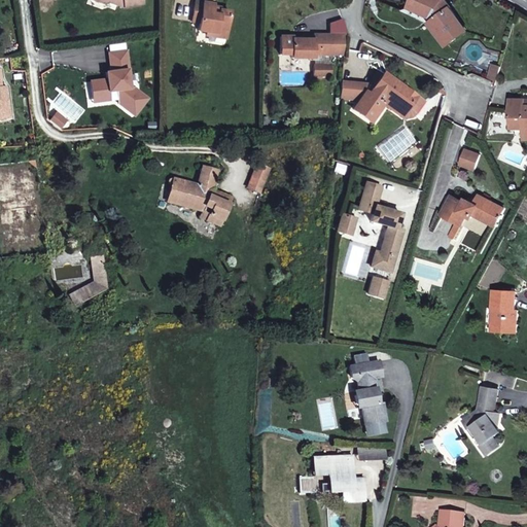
[(100,0),(125,8),(143,6),(141,0),(100,0)]
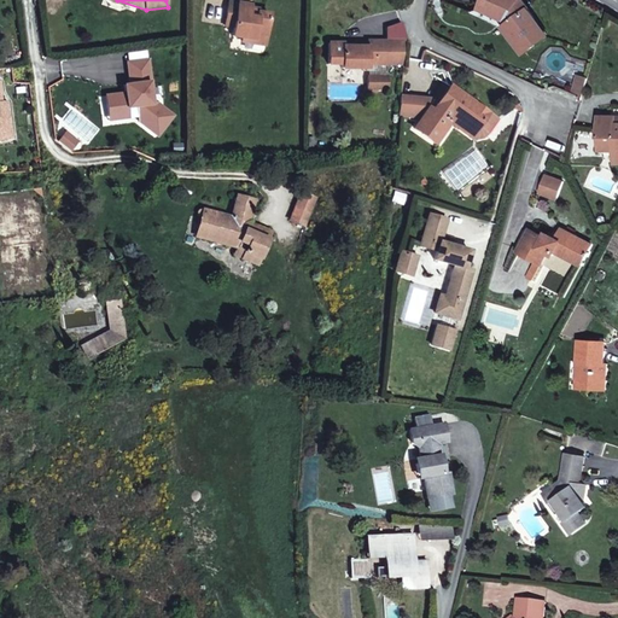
[(470,0),(467,7),(491,18),(493,13),(501,17),(523,45),(538,33),(520,7),(516,12),(507,3),(508,0),(470,0)]
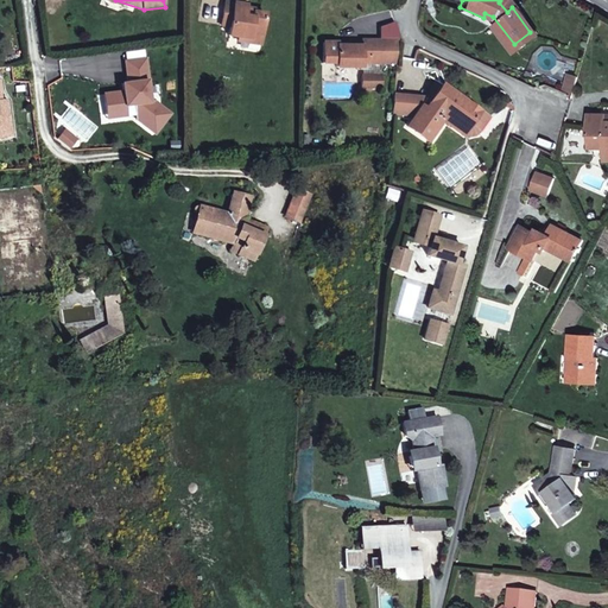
[(500,0),(499,2),(507,12),(512,7),(504,0),(500,0)]
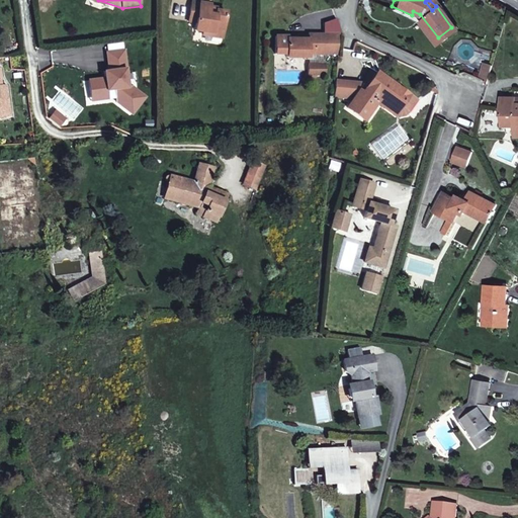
[(208,38),(209,32),(221,34),(225,15),(212,12),(211,18),(205,17),(207,7),(189,3),(185,23),(192,25),(191,32),(203,33),(202,37),(208,38)]
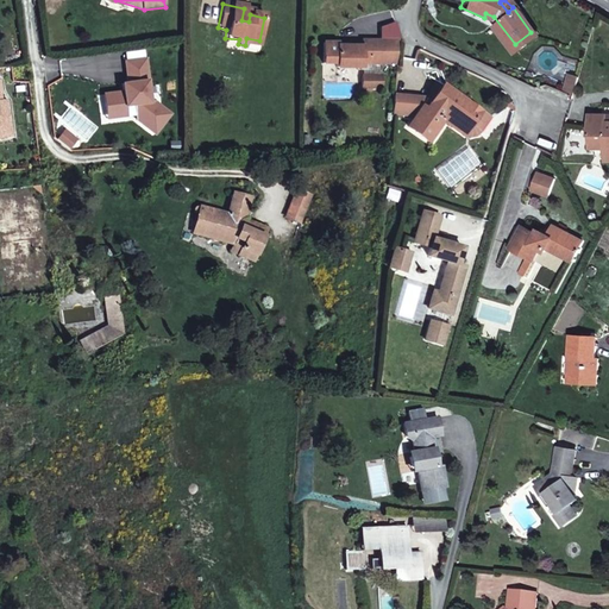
[(485,13),(484,18),(493,23),(488,26),(507,51),(515,44),(494,17),(485,13)]
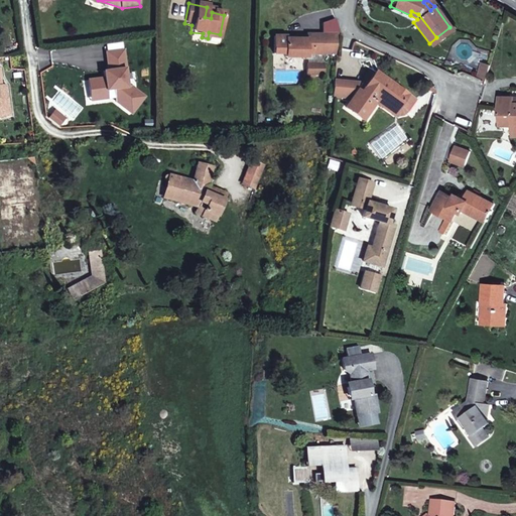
[(302,56),(329,57),(331,40),(331,38),(303,35),(303,41),(283,41),(283,38),(270,37),(269,55),(281,56),(281,57),(302,58),(302,56)]
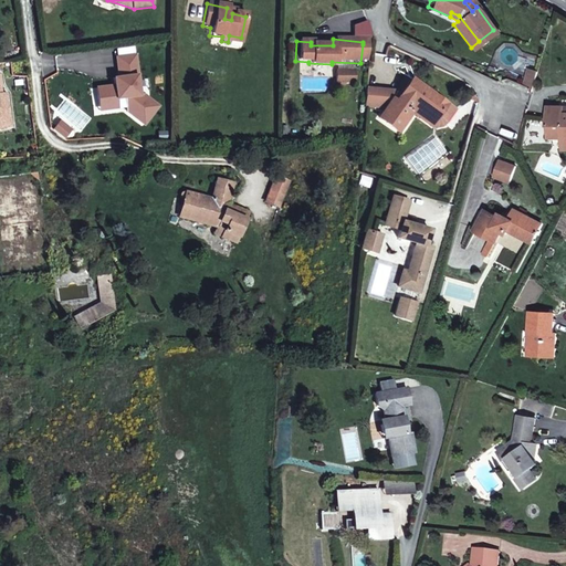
[(98,92),(102,109),(119,106),(119,103),(127,102),(129,114),(148,127),(161,108),(146,96),(142,97),(135,59),(117,61),(121,81),(115,81),(116,88),(98,92)]
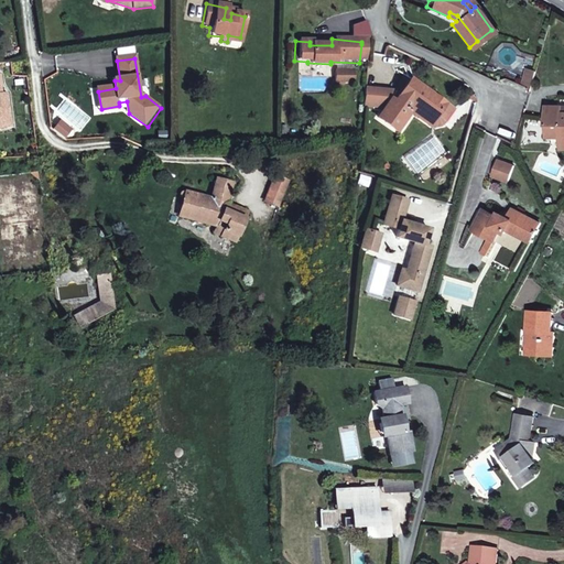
[(519,82),(527,85),(531,68),(522,66),(519,82)]
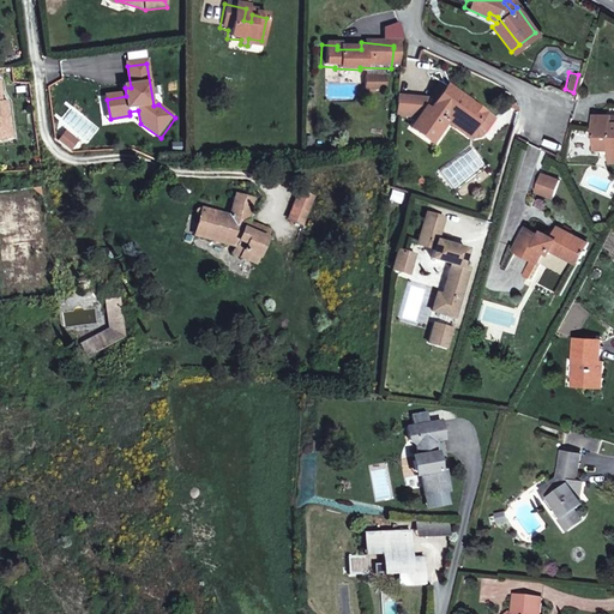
[(428,102),(433,104),(445,86),(434,79),(422,97),(428,102)]
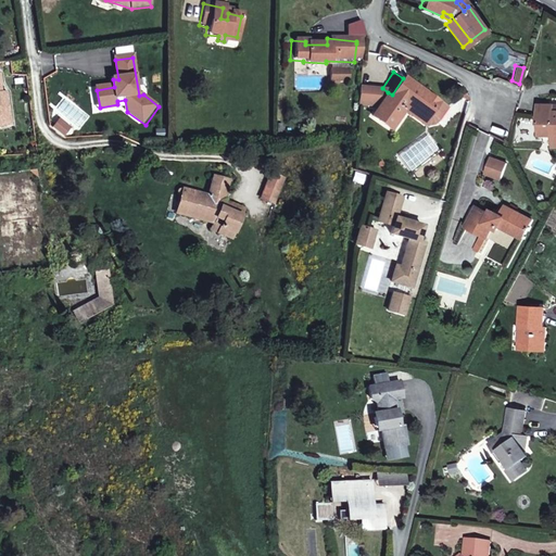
[(0,116),(9,116),(11,126),(20,125),(14,92),(7,93),(4,76),(0,76),(0,116)]
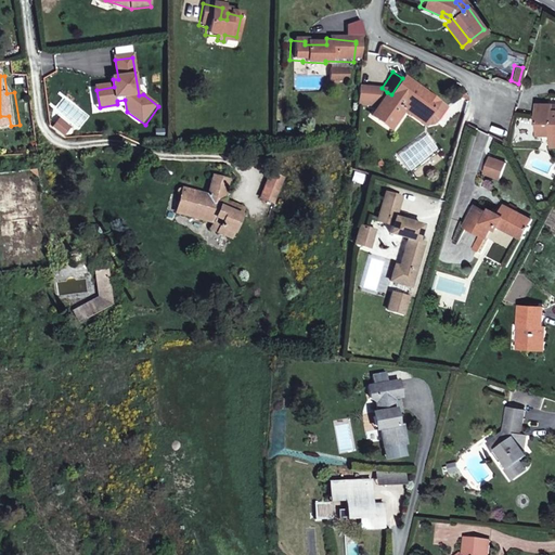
[(379,97),(376,101),(366,115),(387,128),(399,110),(395,107),(399,101),(422,117),(426,111),(434,99),(402,78),(391,94),(387,92),(382,99),(379,97)]
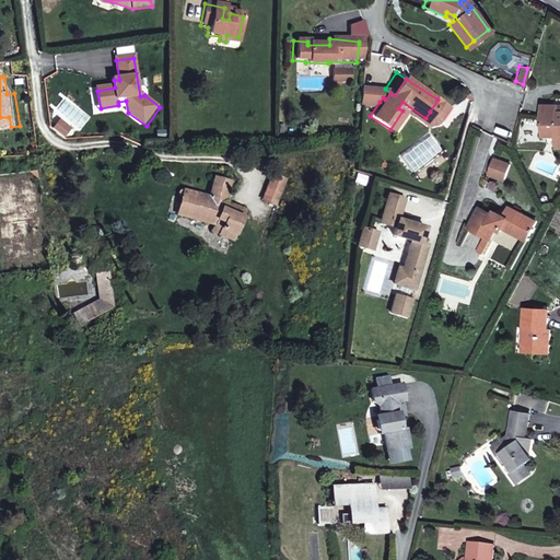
[(362,101),(365,88),(357,86),(356,100),(362,101)]
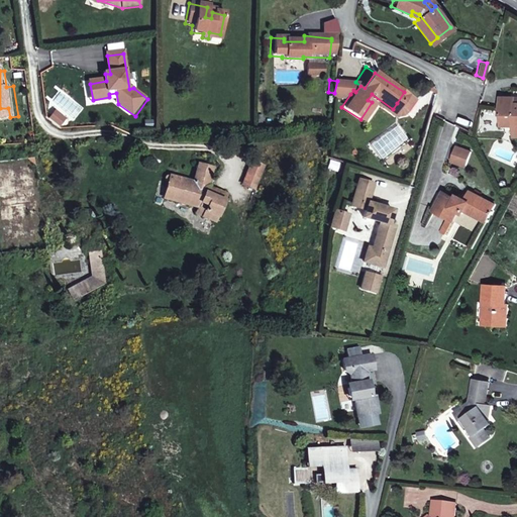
[(334,93),(350,94),(353,90),(355,92),(360,86),(355,82),(337,81),(334,93)]
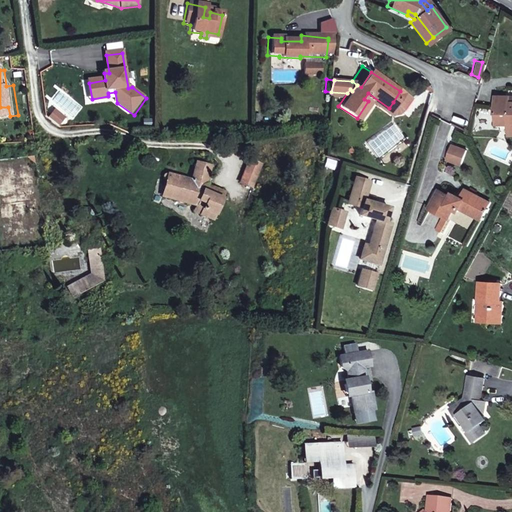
[(410,97),(400,91),(393,102),(402,108),(410,97)]
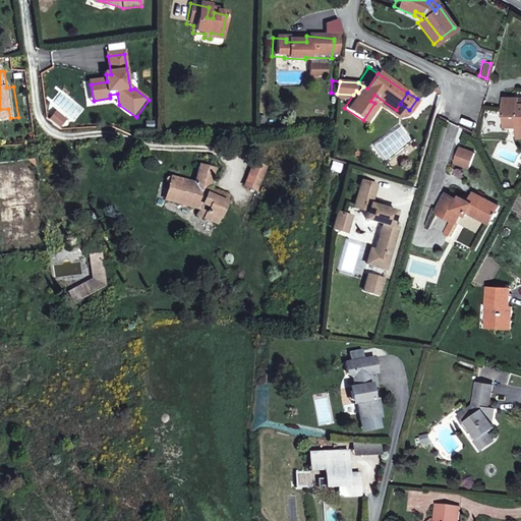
[(392,115),(396,110),(374,95),(370,101),(374,103),(392,115)]
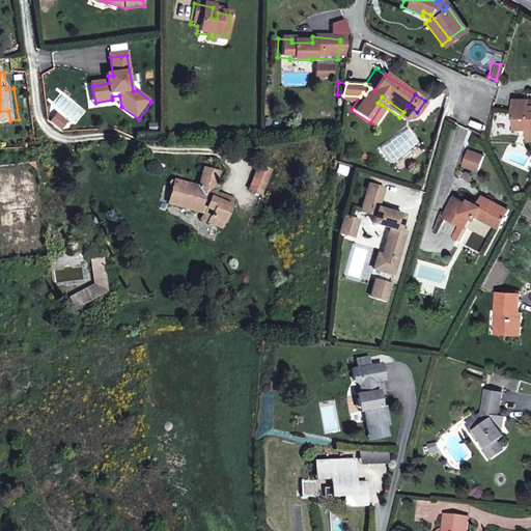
[(530,108),(526,108),(526,105),(512,105),(512,119),(528,119),(528,129),(529,141),(530,140),(530,108)]
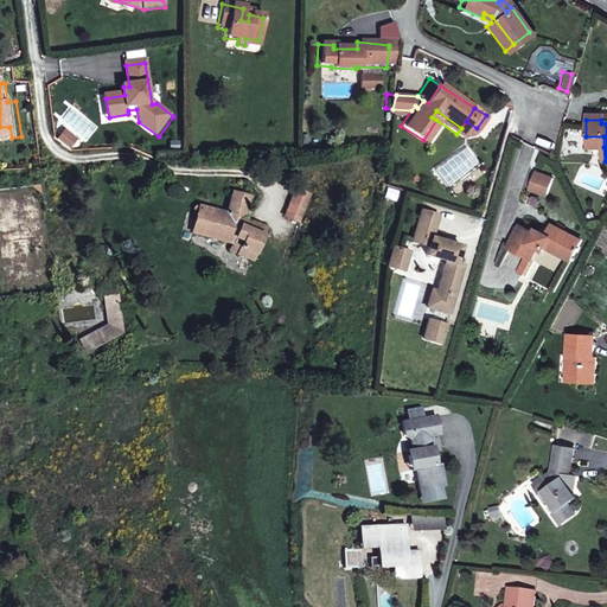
[(10,127),(0,127),(0,136),(0,140),(12,138),(10,127)]
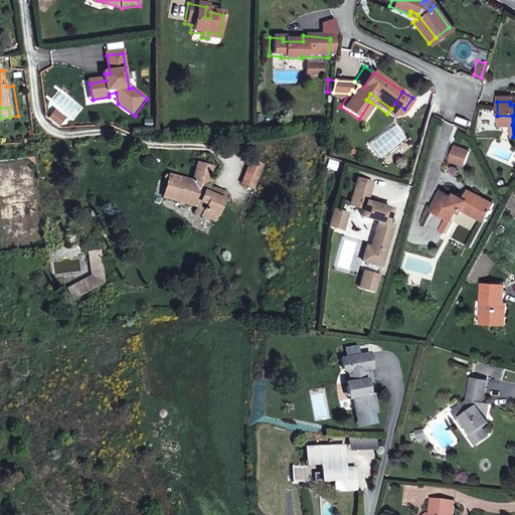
[(512,125),(512,116),(497,116),(497,125),(512,125)]
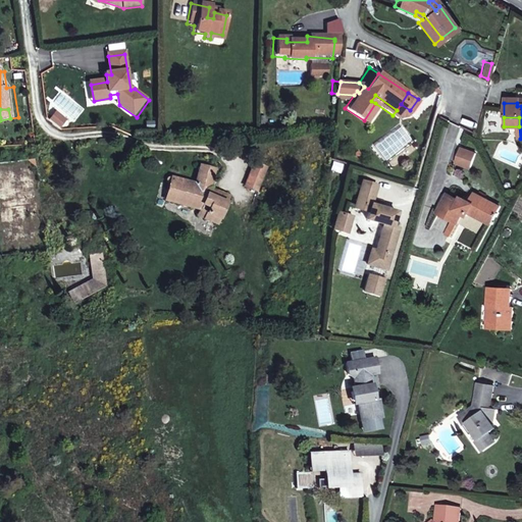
[(471,165),(480,149),(466,142),(458,159),(471,165)]
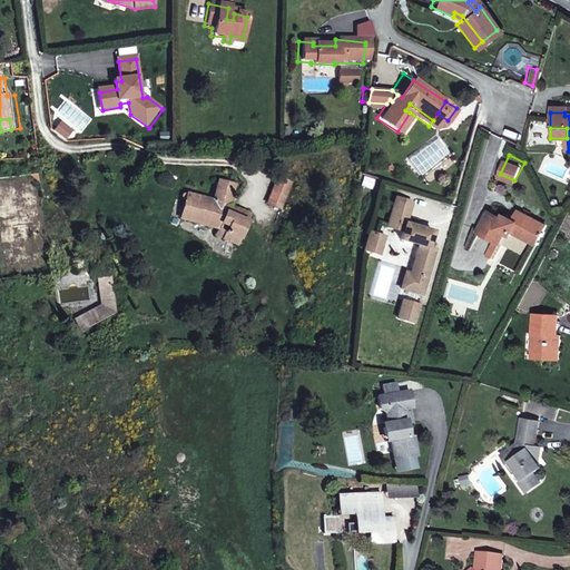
[(258,204),(274,207),(279,182),(274,180),(266,178),(258,204)]
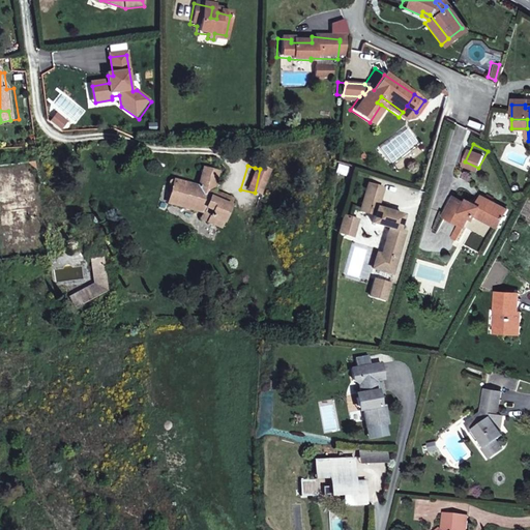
[(224,206),(198,197),(199,190),(202,175),(192,173),(186,190),(160,185),(159,186),(159,187),(159,189),(160,190),(162,190),(157,206),(200,215),(209,217),(206,226),(218,229),(224,206)]
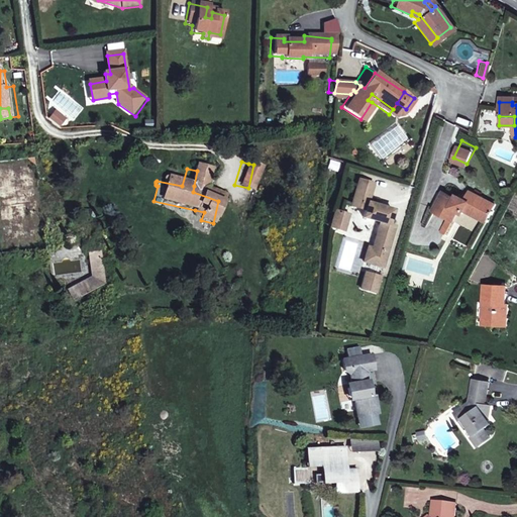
[(368,246),(364,260),(387,268),(400,226),(392,224),(396,211),(391,209),(390,213),(384,212),(385,207),(369,202),(375,183),(359,178),(352,205),(363,209),(362,216),(380,221),(373,247),(368,246)]
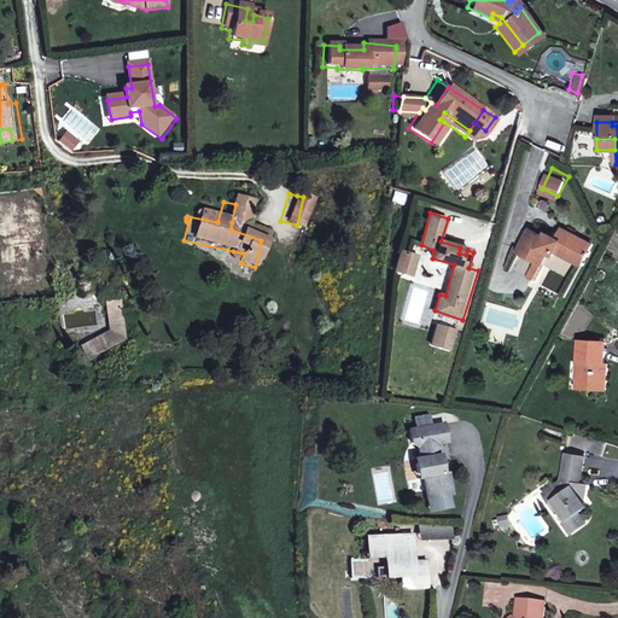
[(263,232),(232,222),(231,229),(261,240),(263,232)]
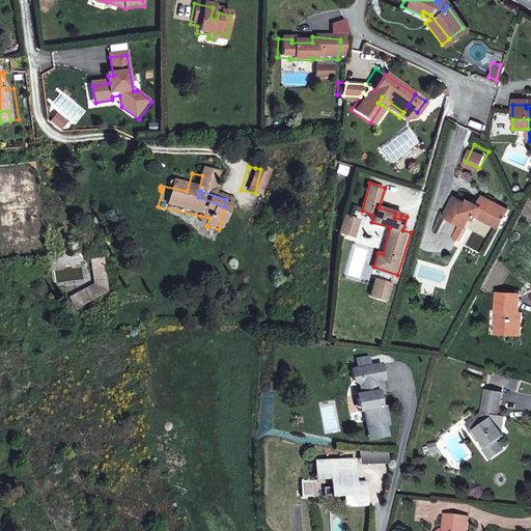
[(492,198),(488,202),(486,206),(480,203),(477,202),(475,204),(462,198),(452,218),(471,228),(477,218),(482,221),(484,216),(507,228),(516,211),(492,198)]
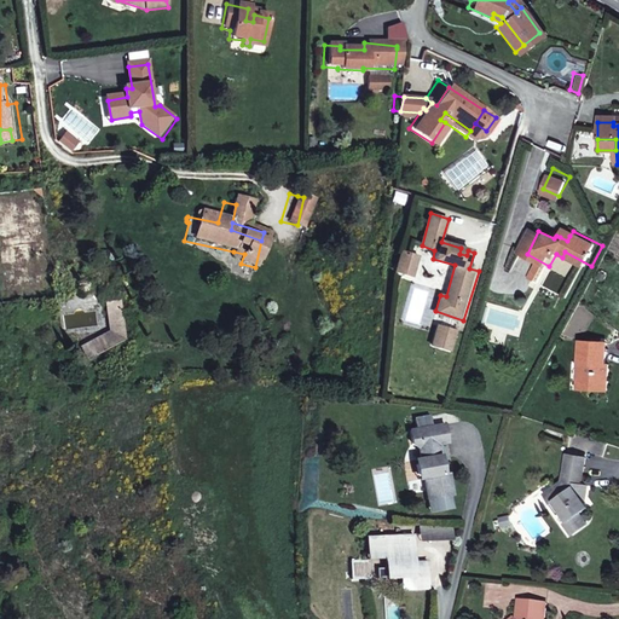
[(232,261),(241,264),(244,254),(233,252),(232,261)]
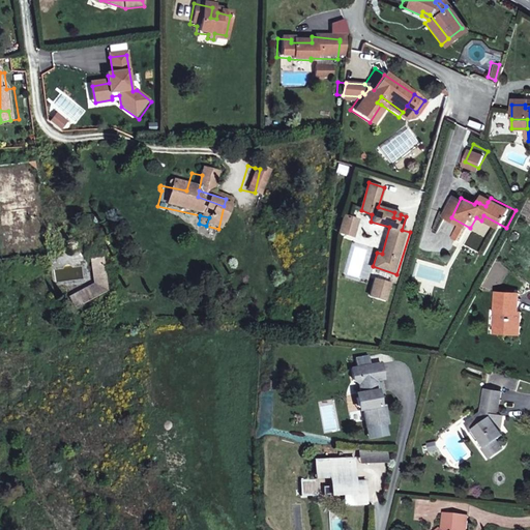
[(343,215),(340,226),(346,229),(345,233),(353,236),(357,219),(343,215)]
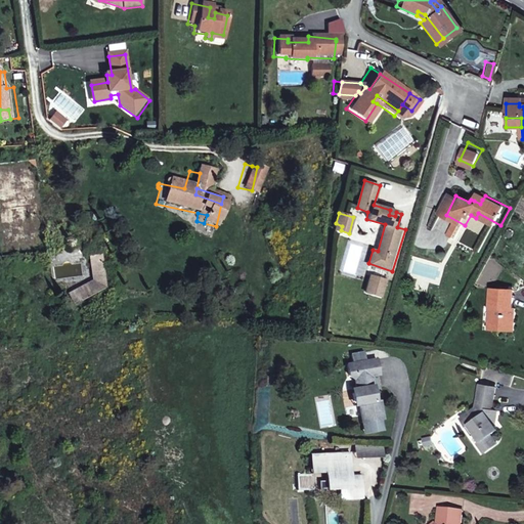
[(107,270),(82,289),(90,300),(123,275),(117,267),(116,249),(106,250),(107,270)]
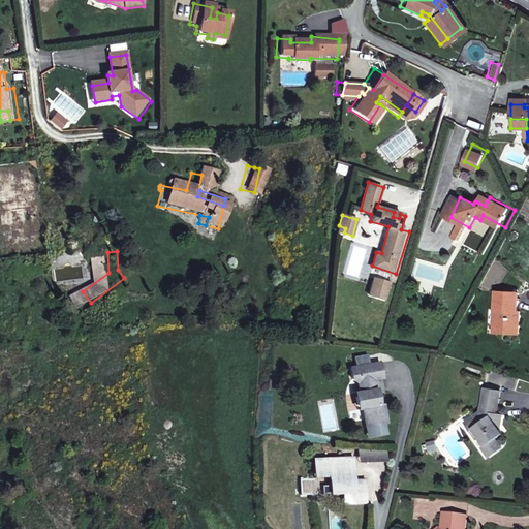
[(69,266),(71,279),(99,274),(97,261),(69,266)]
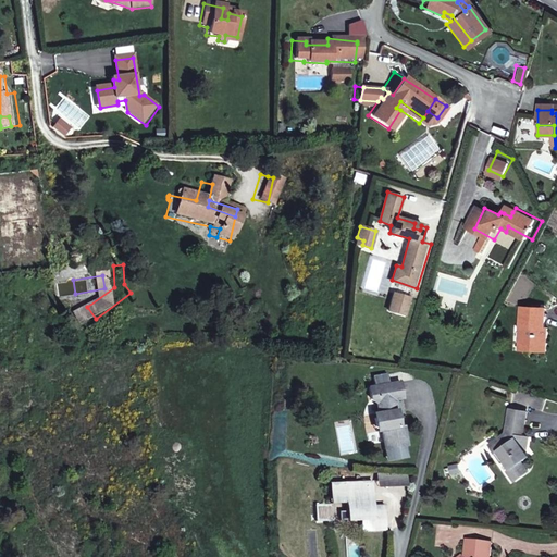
[(456,285),(453,297),(477,302),(479,291),(456,285)]
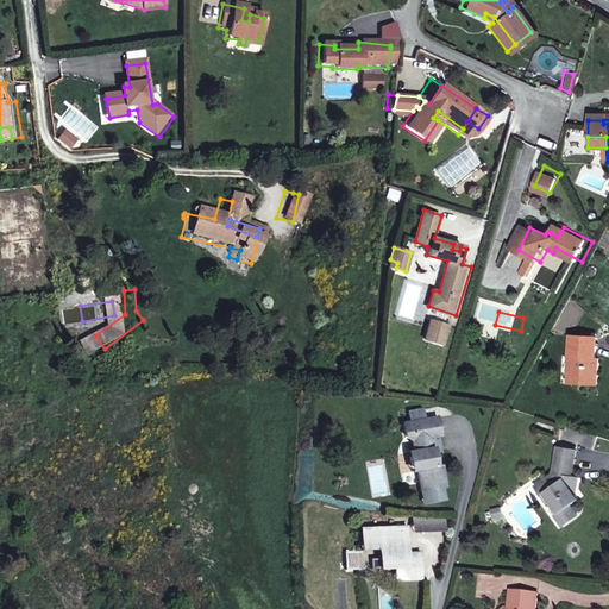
[(435,321),(429,339),(446,345),(452,326),(435,321)]
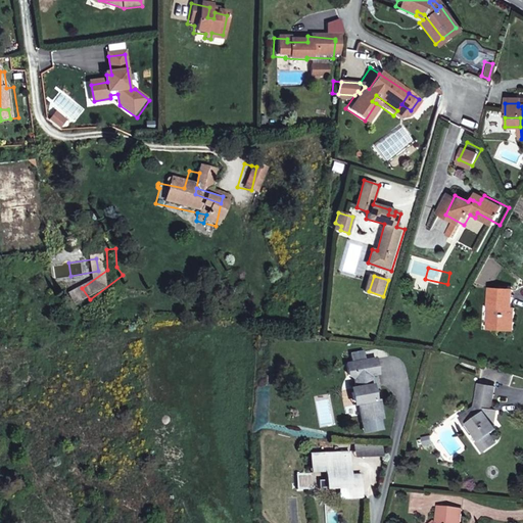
[(517,291),(494,289),(491,329),(518,330),(519,311),(516,311),(517,291)]
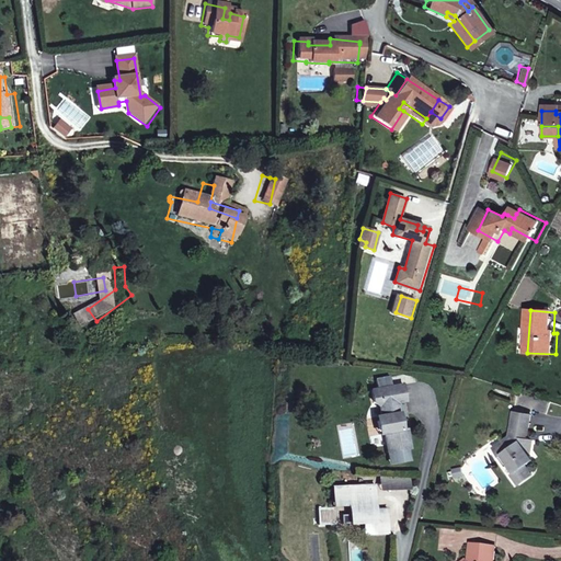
[(384,409),(384,410),(381,430),(382,435),(382,439),(391,438),(392,451),(411,448),(415,447),(411,427),(409,427),(403,402),(411,401),(409,391),(407,385),(391,388),(375,391),(378,405),(384,409)]
